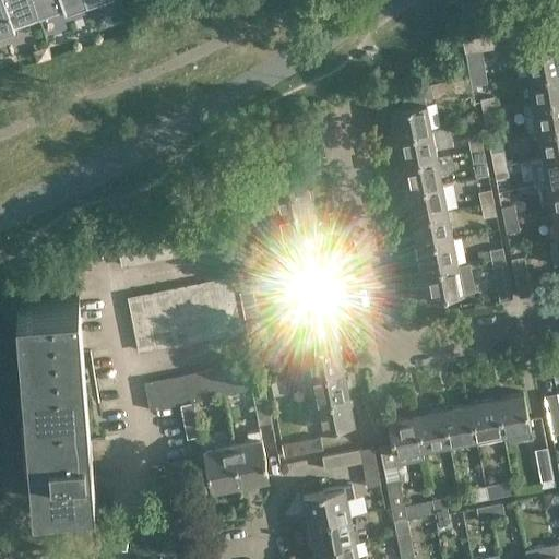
[(0,0),(0,36),(15,32),(14,27),(39,19),(32,0),(0,0)]
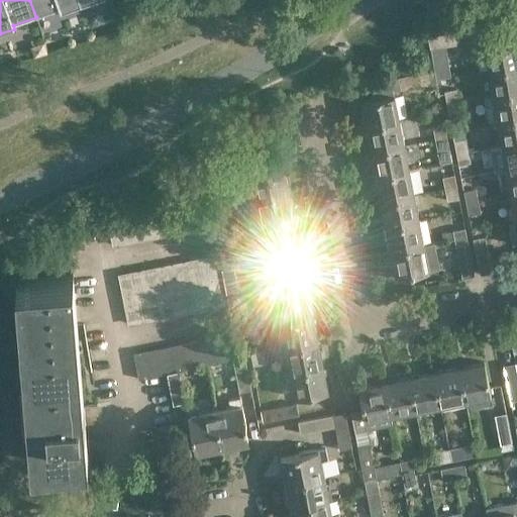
[(29,0),(36,17),(59,10),(60,13),(81,6),(79,0),(29,0)]
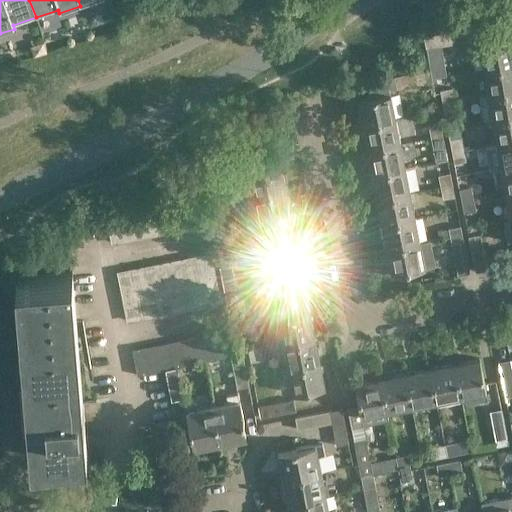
[(476,27),(460,30),(462,41),(478,38),(476,27)]
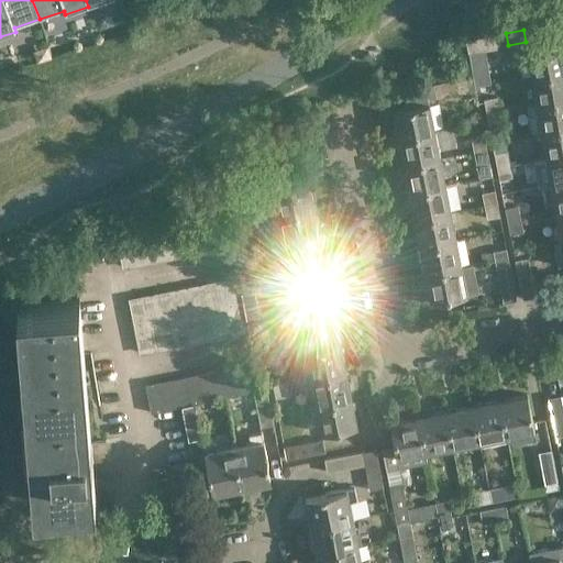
[(466,40),(468,54),(508,46),(508,45),(506,33),(506,32),(466,40)]
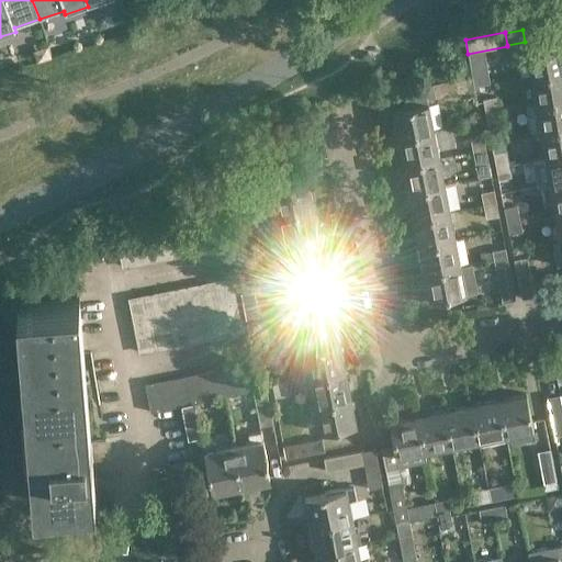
[(531,76),(561,69),(561,41),(526,47),(531,76)]
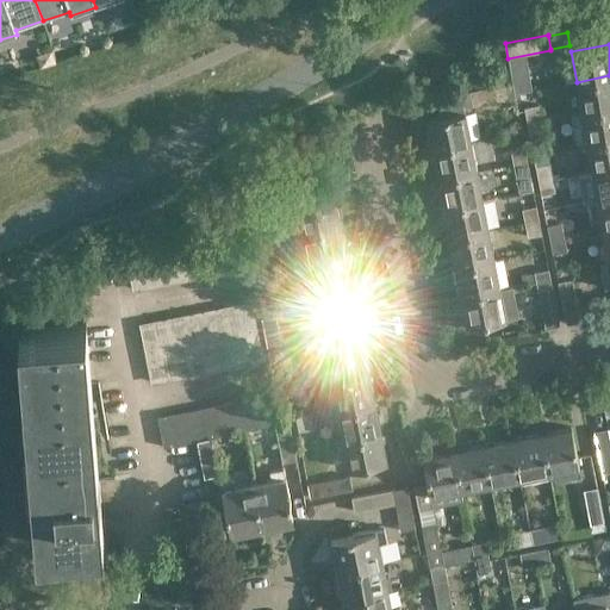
[(609,106),(609,75),(577,82),(582,111),(609,106)]
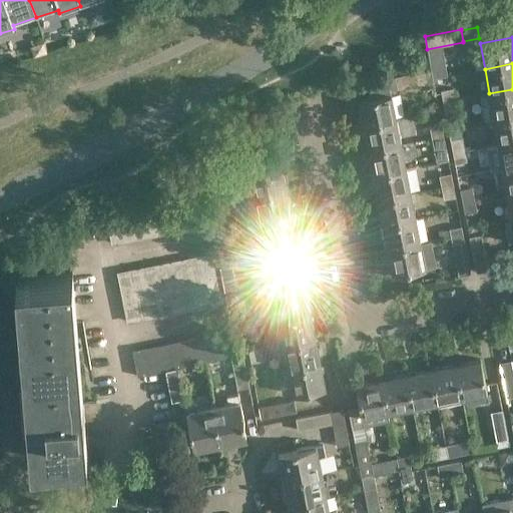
[(439,68),(431,69),(433,77),(440,76),(439,68)]
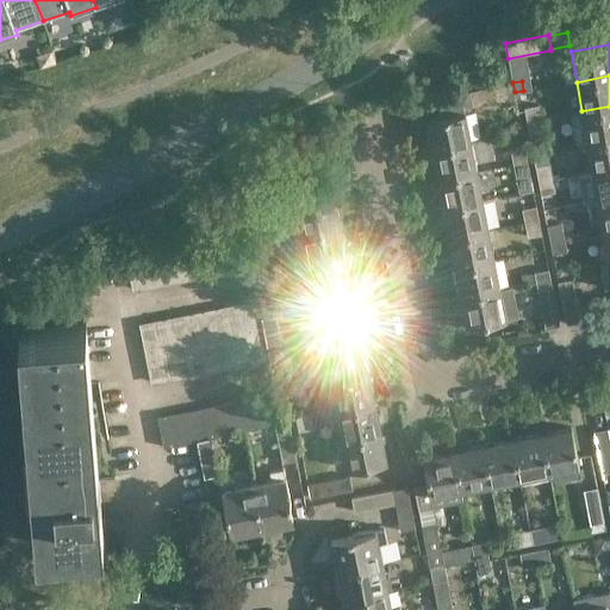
[(515,92),(512,82),(471,91),(473,105),(516,98),(515,92)]
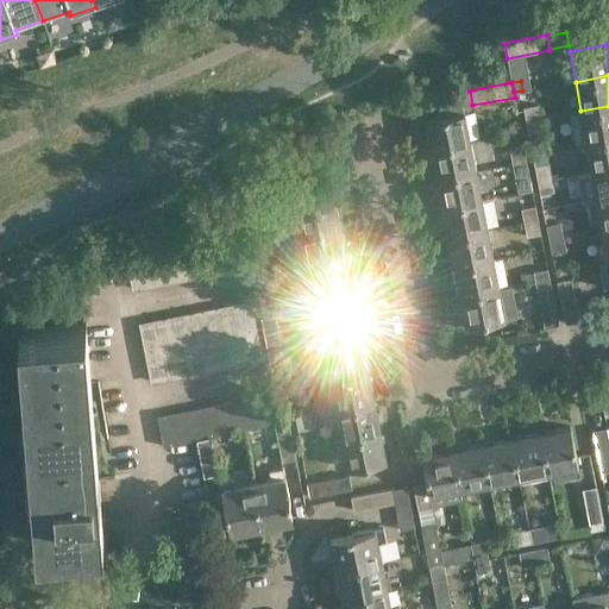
[(439,115),(426,119),(432,149),(471,140),(464,106),(472,105),(470,90),(460,92),(462,99),(437,104),(439,115)]
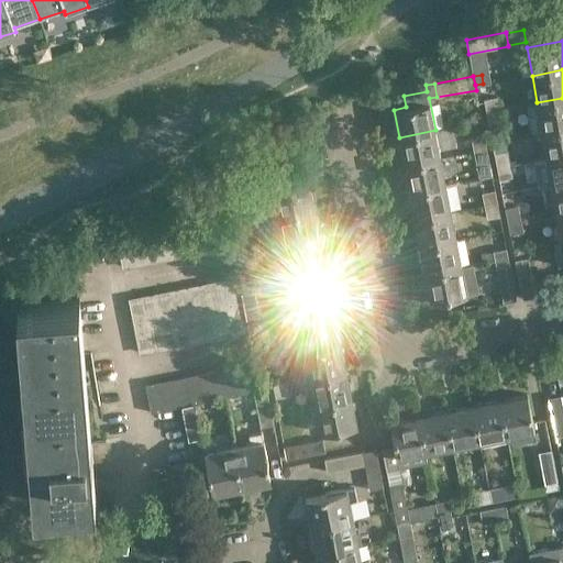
[(486,111),(499,109),(497,96),(484,99),(486,111)]
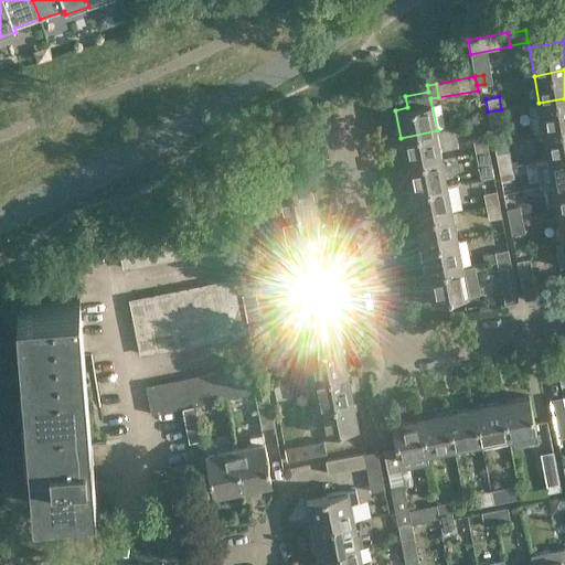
[(533,132),(543,131),(543,130),(564,126),(564,98),(539,103),(528,105),(533,132)]
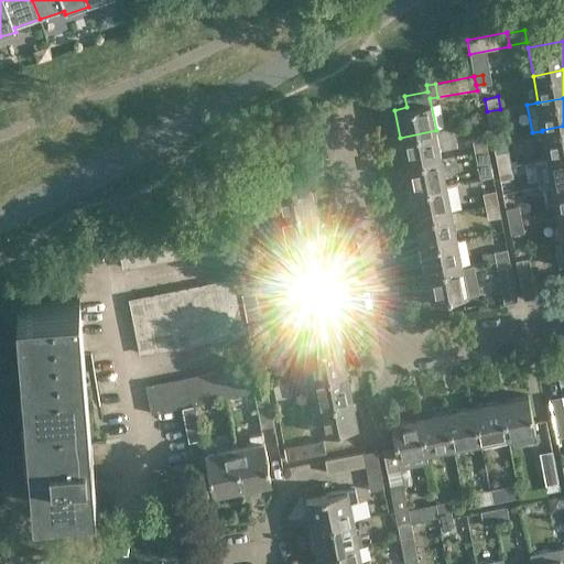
[(500,109),(487,111),(490,126),(503,122),(500,109)]
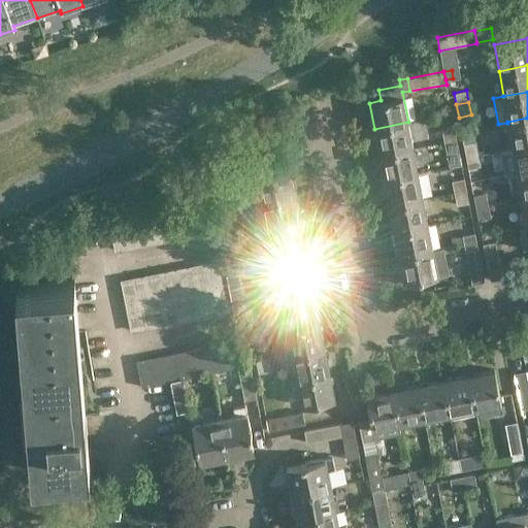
[(447,109),(435,111),(436,119),(449,117),(447,109)]
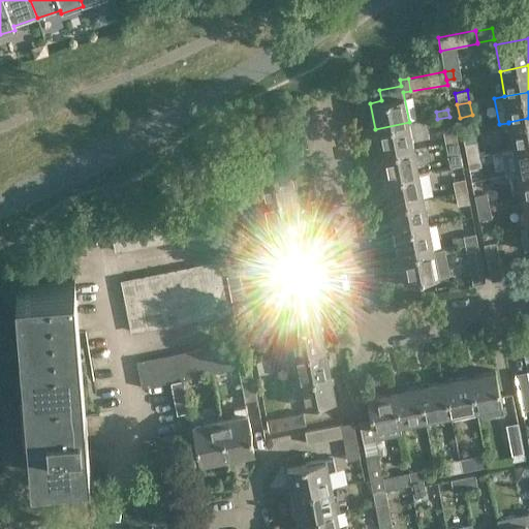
[(528,145),(528,118),(508,122),(508,123),(514,148),(528,145)]
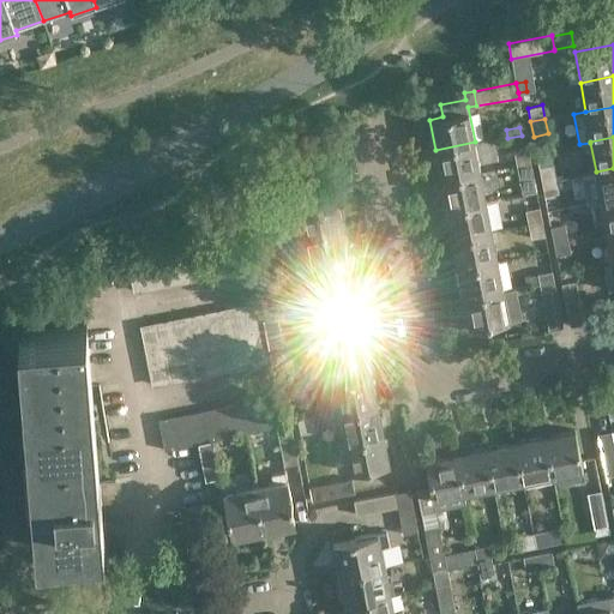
[(481,172),(475,142),(435,150),(441,179),(481,172)]
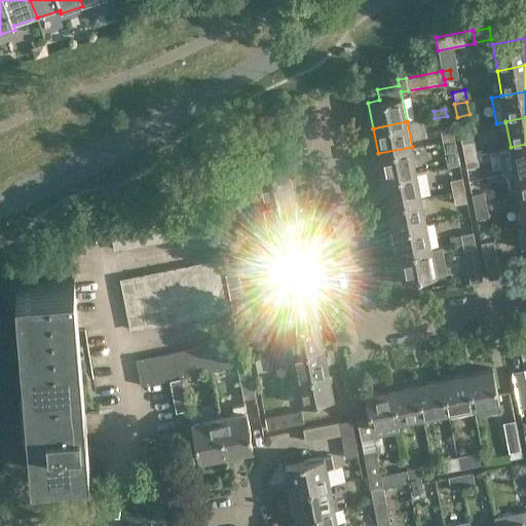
[(443,141),(455,139),(453,126),(441,128),(443,141)]
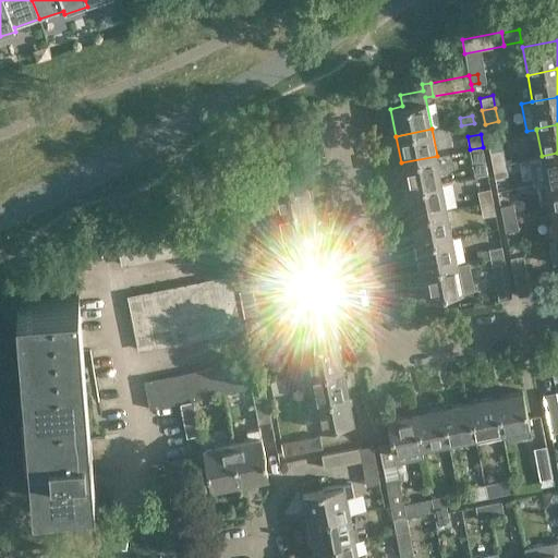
[(483,147),(470,149),(473,162),(485,160),(483,147)]
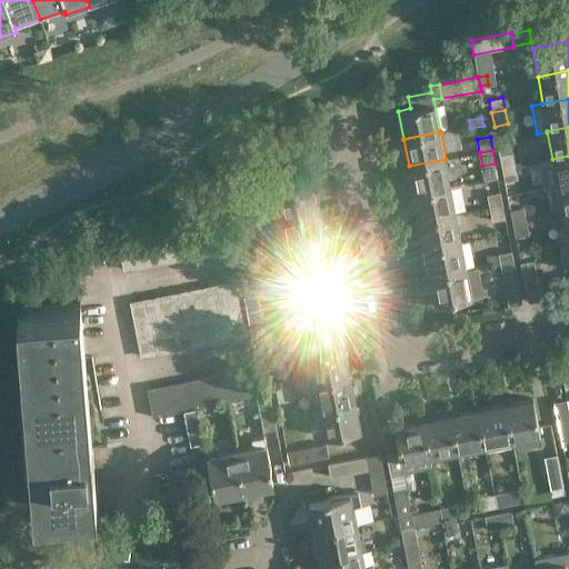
[(502,168),(516,165),(513,152),(500,155),(502,168)]
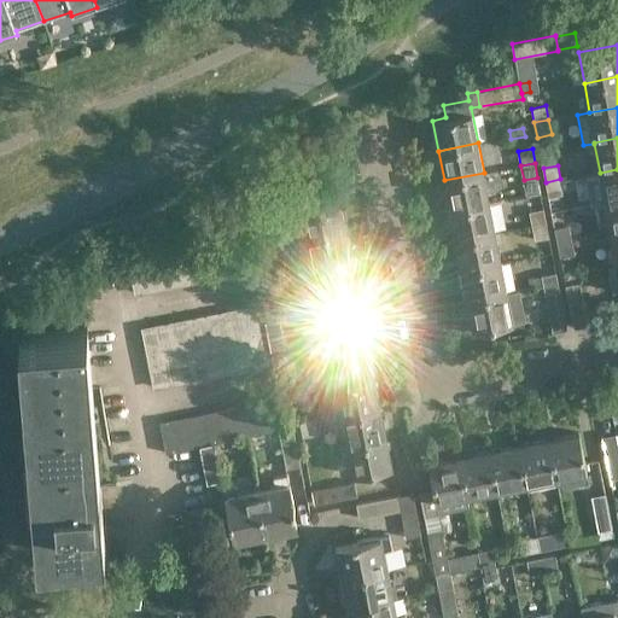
[(617,169),(600,173),(605,203),(617,199),(617,169)]
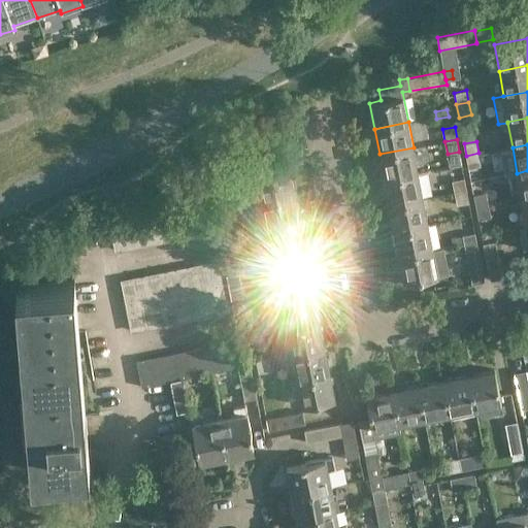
[(419,173),(414,147),(380,154),(384,179),(419,173)]
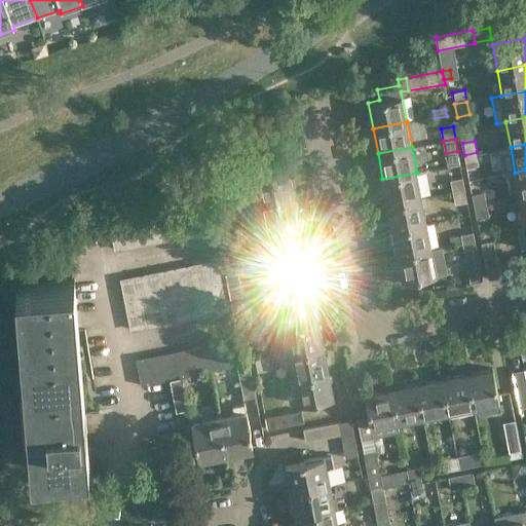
[(477,152),(464,155),(466,167),(479,165),(477,152)]
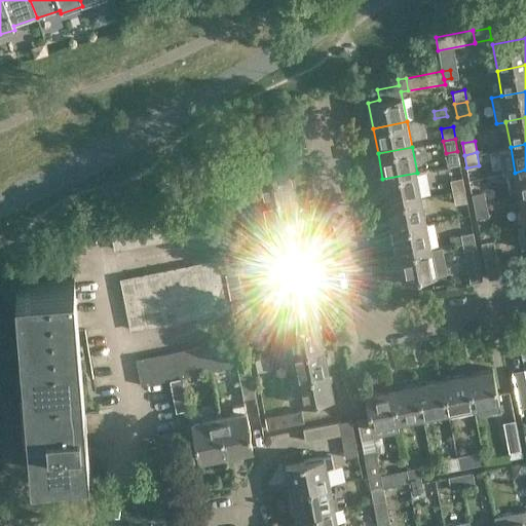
[(460,166),(450,170),(451,177),(462,175),(460,166)]
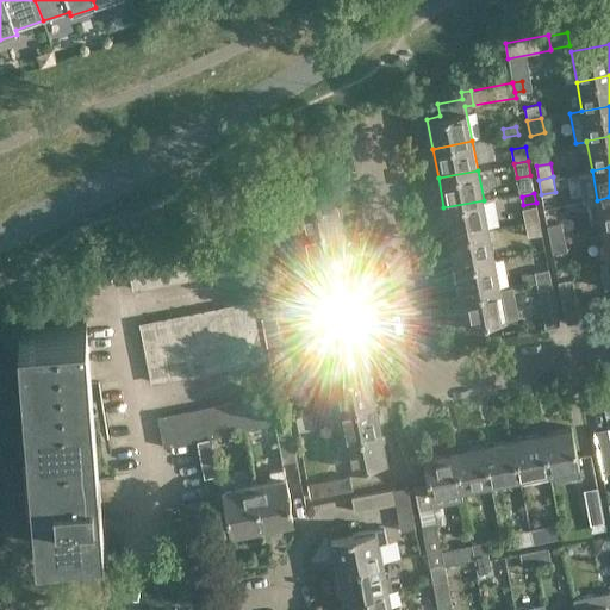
[(302,232),(342,225),(336,194),(296,201),(302,232)]
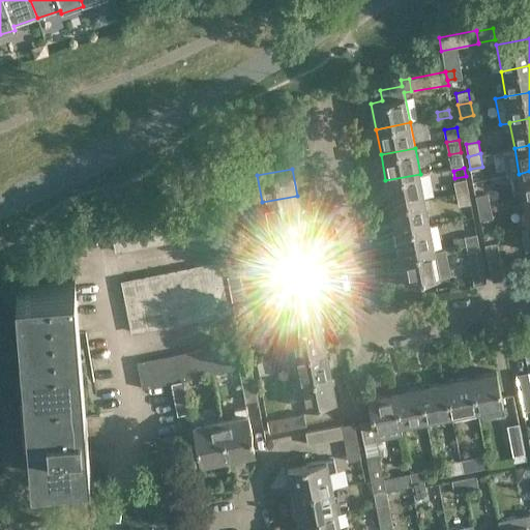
[(529,198),(529,171),(519,174),(523,199),(529,198)]
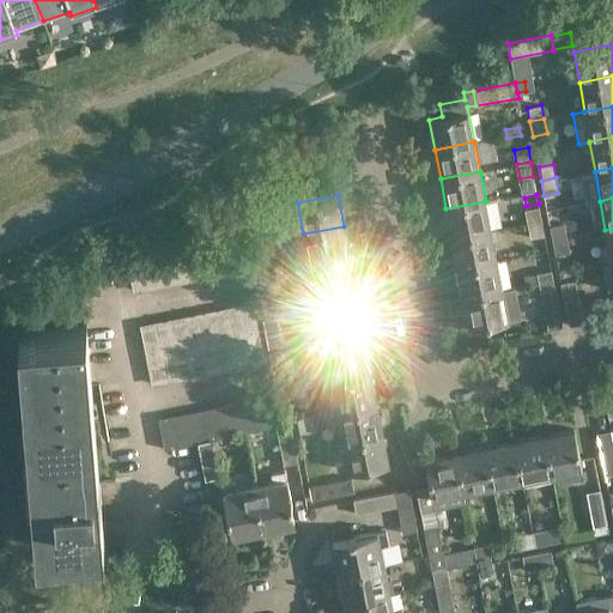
[(492,230),(486,201),(445,208),(451,238),(492,230)]
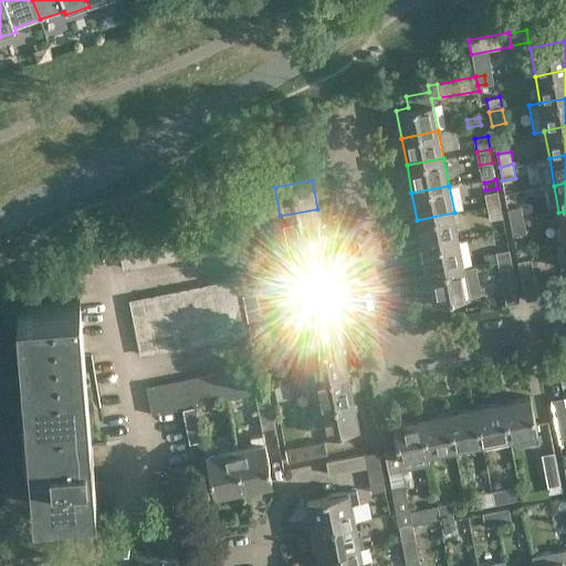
[(488,207),(501,203),(498,190),(484,194),(488,207)]
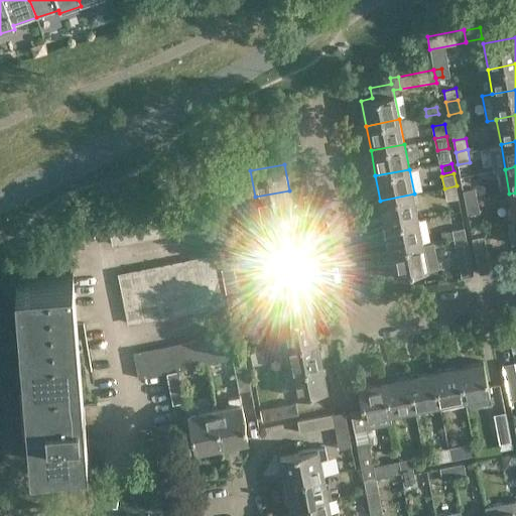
[(457,185),(444,188),(446,201),(459,198),(457,185)]
